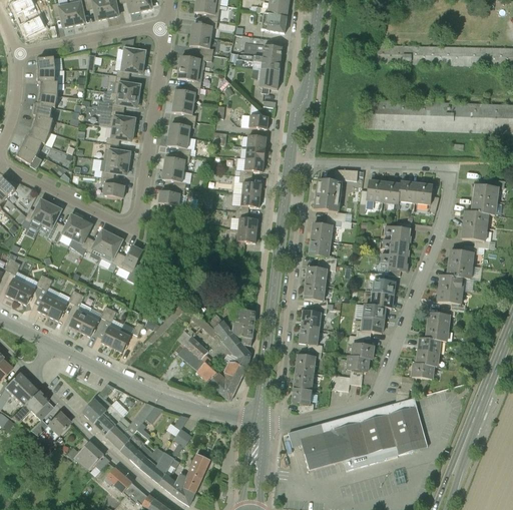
[(16,0),(12,2),(17,13),(24,10),(27,15),(38,10),(33,0),(16,0)]
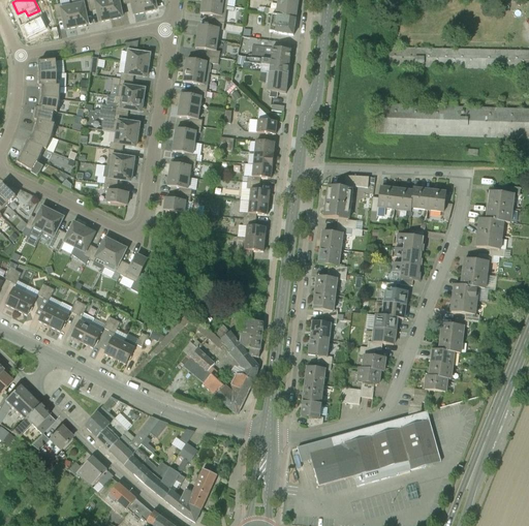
[(72,4),(76,25),(88,23),(85,10),(91,9),(89,0),(83,0),(83,2),(72,4)]
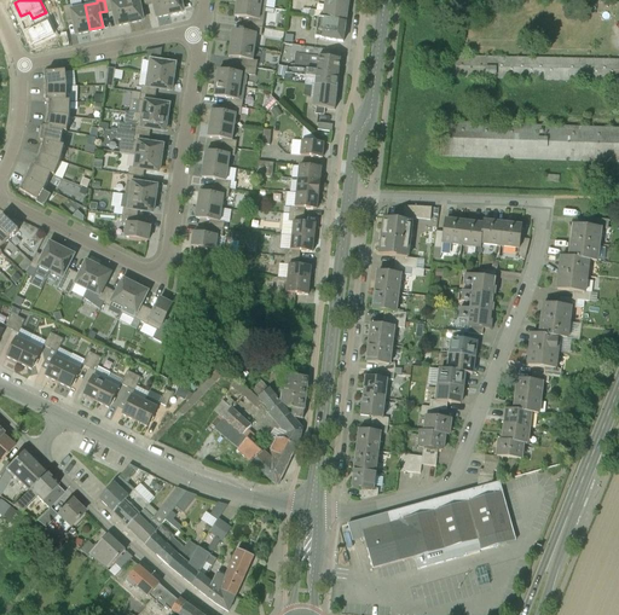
[(114,9),(116,23),(129,21),(126,0),(104,0),(106,11),(114,9)]
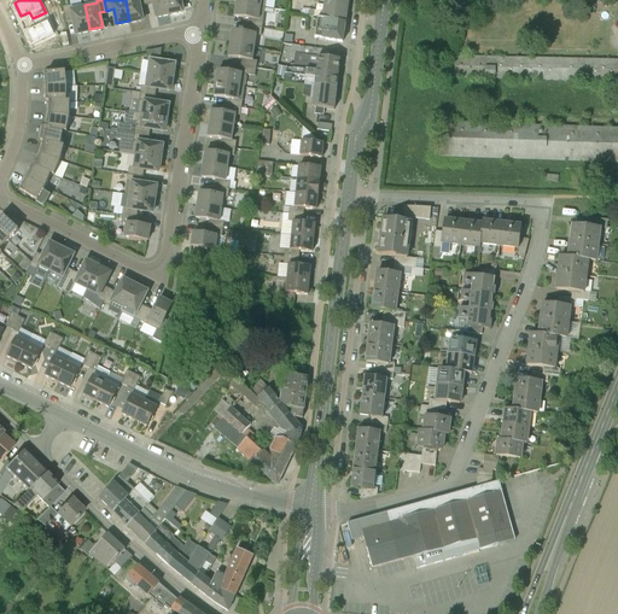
[(126,0),(129,21),(143,17),(139,4),(146,1),(146,0),(126,0)]
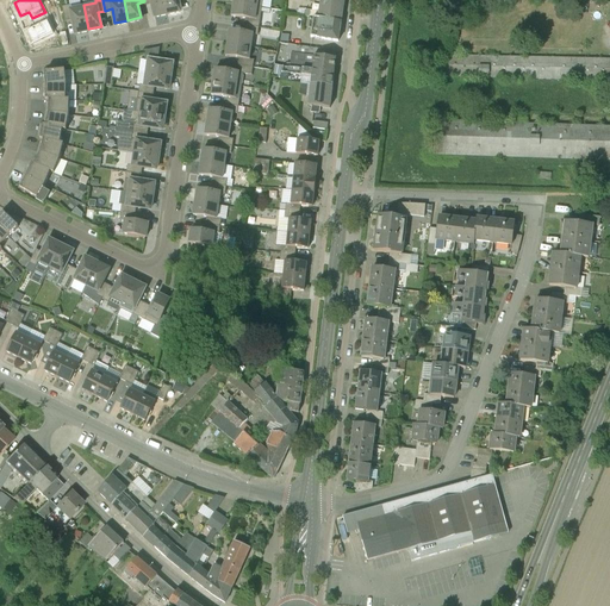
[(151,0),(155,14),(168,12),(165,0),(144,0),(144,1),(151,0)]
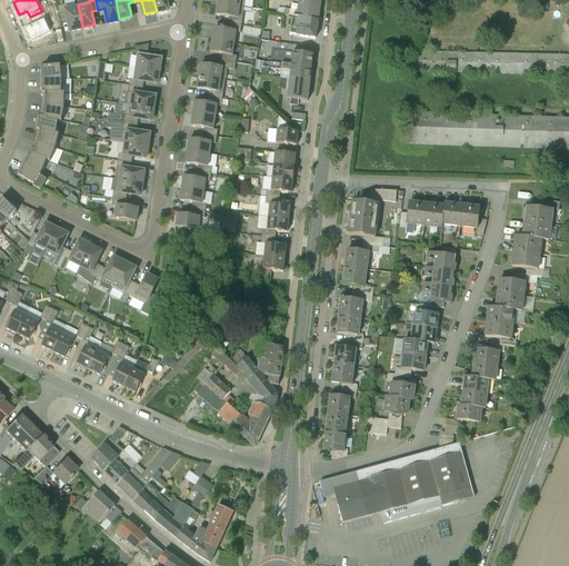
[(153,0),(157,11),(168,8),(166,0),(153,0)]
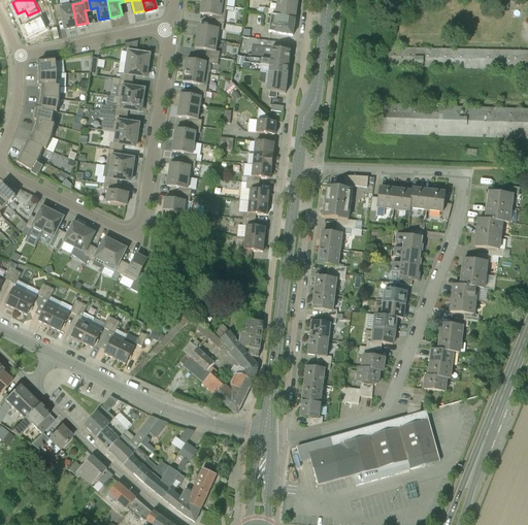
[(212,13),(211,20),(224,22),(227,4),(202,0),(200,11),(212,13)]
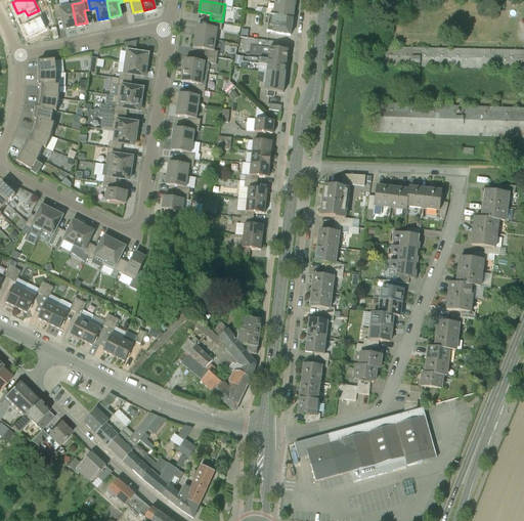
[(296,1),(289,0),(275,0),(273,12),(293,15),(296,1)]
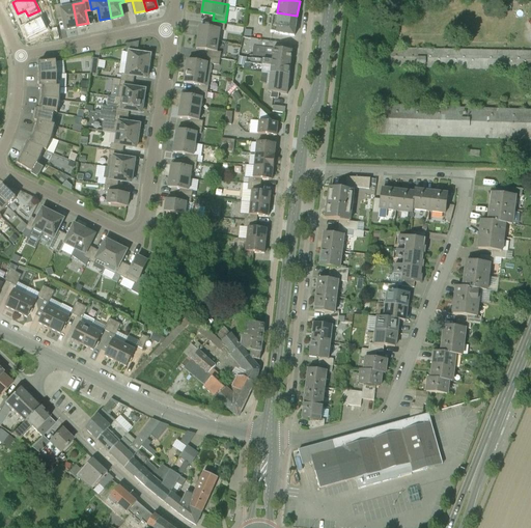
[(65,27),(77,25),(73,4),(61,7),(60,2),(54,3),(57,17),(63,15),(65,27)]
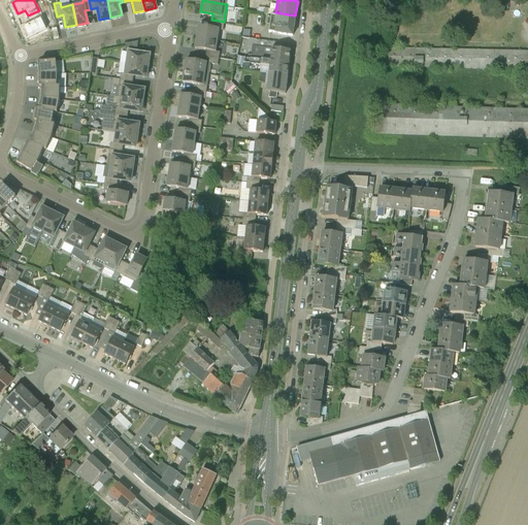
[(394,3),(393,10),(400,11),(401,4),(394,3)]
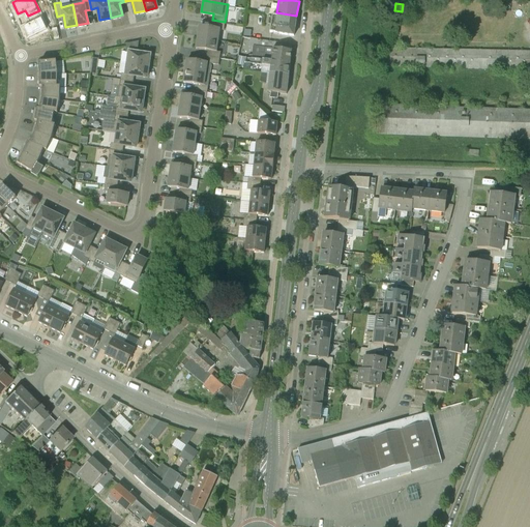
[(30,22),(23,25),(28,36),(47,27),(39,10),(28,16),(30,22)]
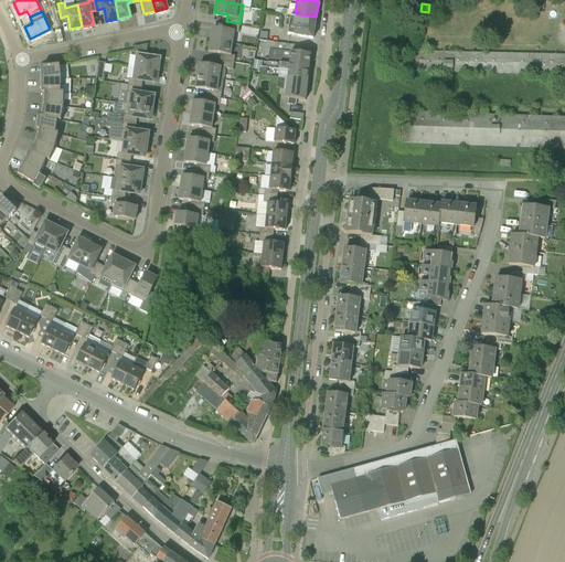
[(295,13),(290,13),(290,18),(288,31),(302,34),(313,35),(315,25),(316,17),(295,13)]
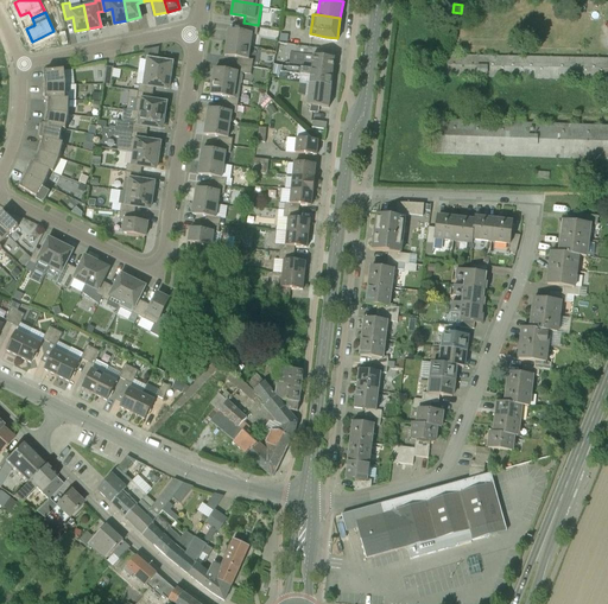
[(228,27),(227,40),(251,44),(252,31),(257,32),(258,25),(244,23),(242,30),(228,27)]
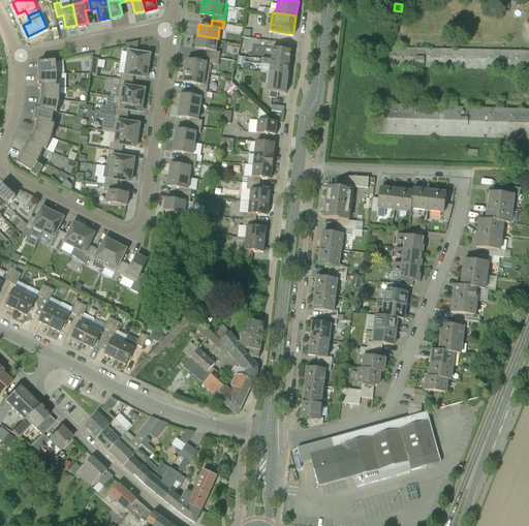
[(195,47),(207,49),(207,54),(219,56),(220,50),(216,50),(218,38),(197,35),(195,47)]
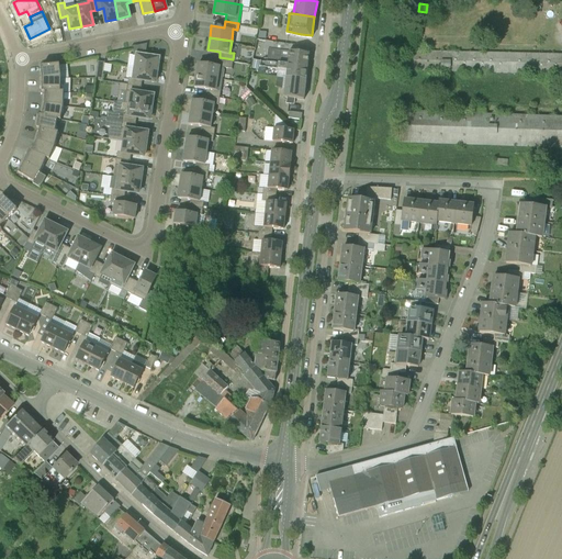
[(290,63),(307,65),(310,52),(311,44),(300,43),(276,40),(266,37),(265,47),(268,47),(267,59),(261,58),(253,57),(260,58),(263,59),(270,60),(289,62),(290,63)]
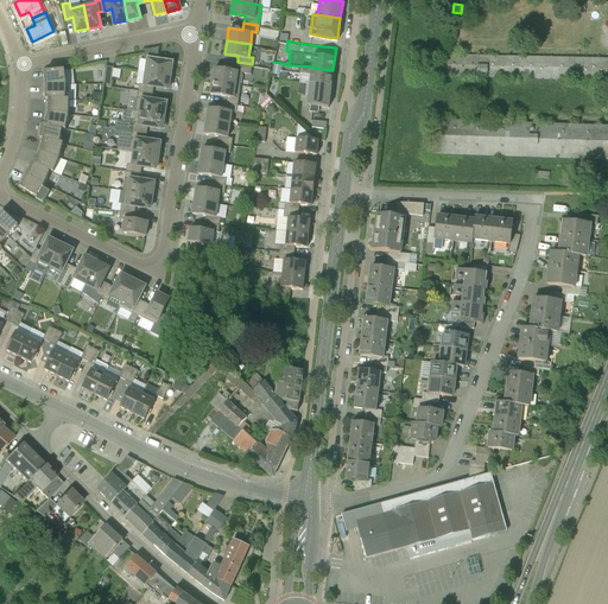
[(149,57),(146,70),(170,74),(172,61),(157,58),(158,45),(146,49),(145,57),(149,57)]
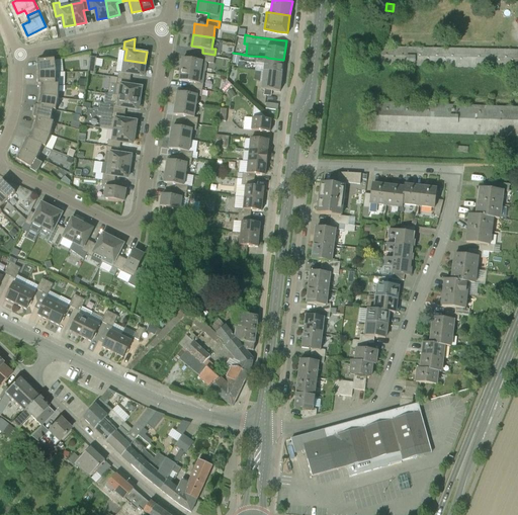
[(366,45),(354,45),(354,58),(366,58),(366,45)]
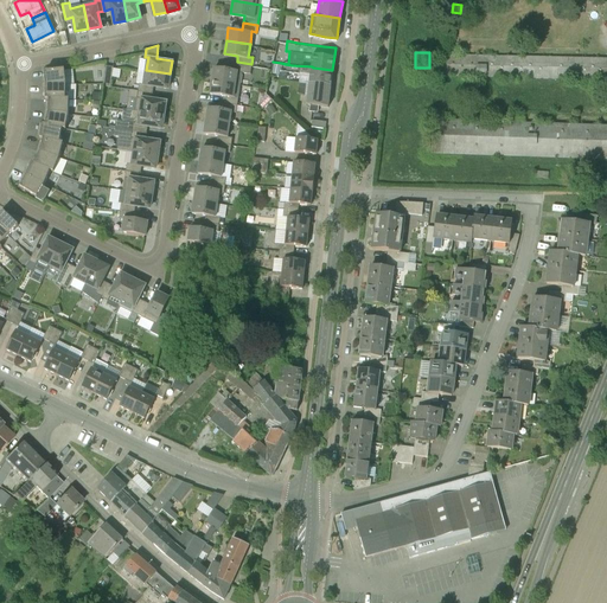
[(606,55),(438,52),(438,72),(606,75),(606,55)]
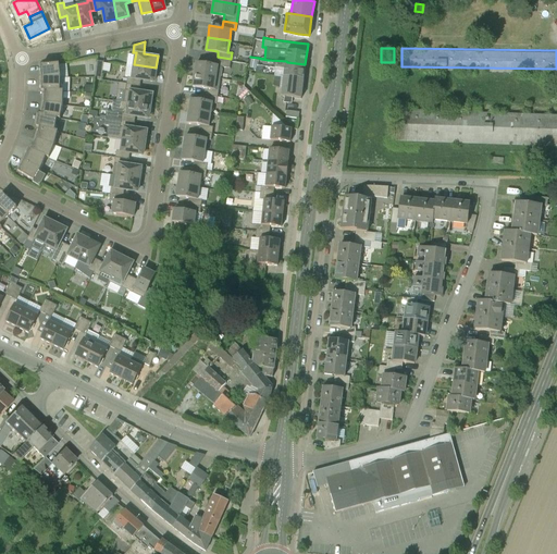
[(196,60),(195,72),(215,75),(221,76),(222,64),(230,65),(231,59),(218,57),(217,63),(196,60)]
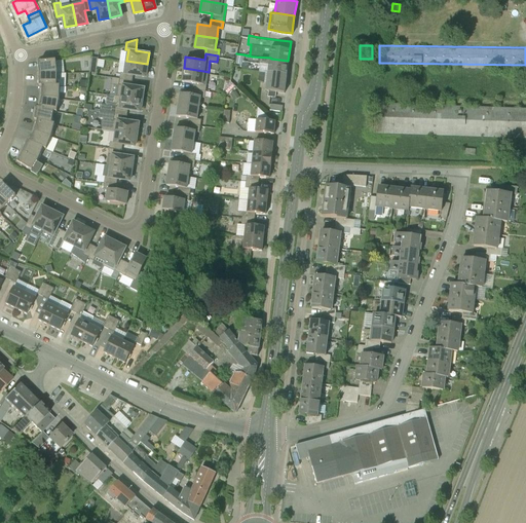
[(269,70),(287,72),(288,61),(271,59),(270,58),(253,57),(247,55),(243,54),(243,60),(269,64),(268,71),(269,70)]
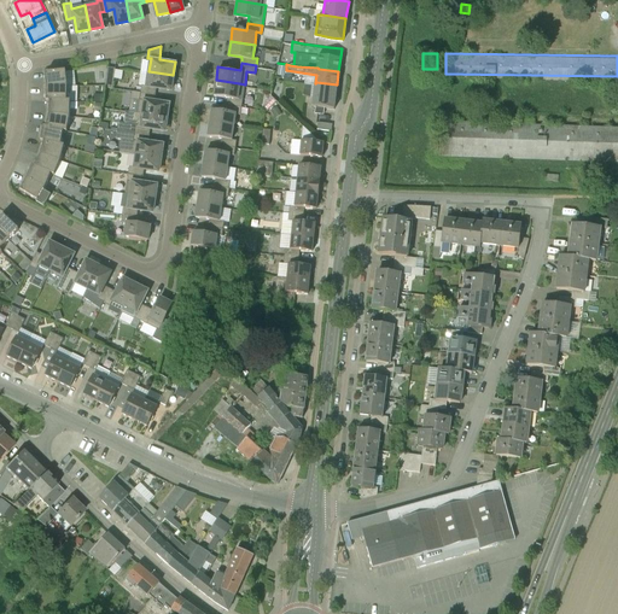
[(104,85),(112,86),(116,66),(108,65),(104,85)]
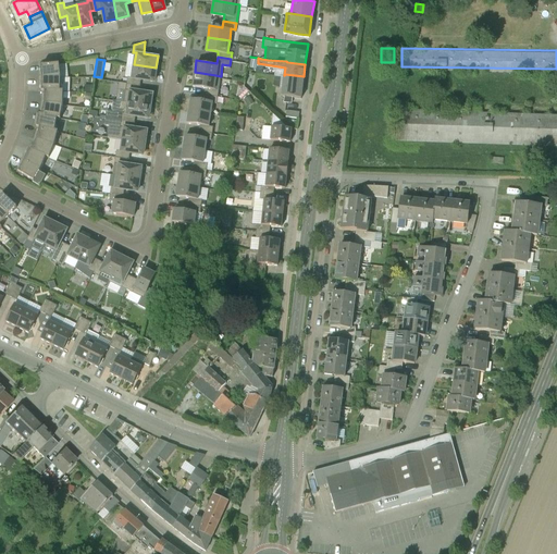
[(38,70),(38,76),(60,75),(59,62),(40,63),(41,70),(38,70)]
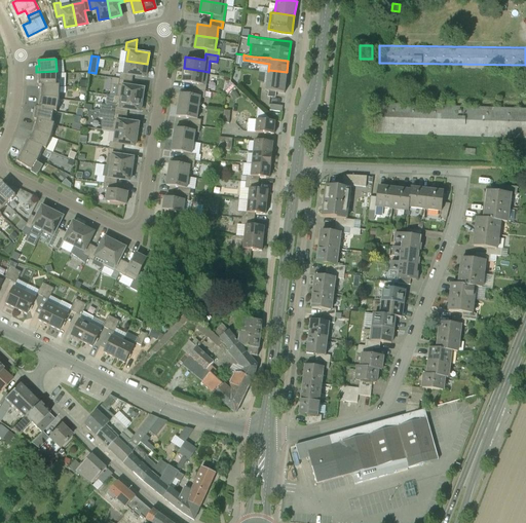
[(119,77),(133,79),(133,73),(145,75),(147,64),(126,61),(125,71),(120,71),(119,77)]
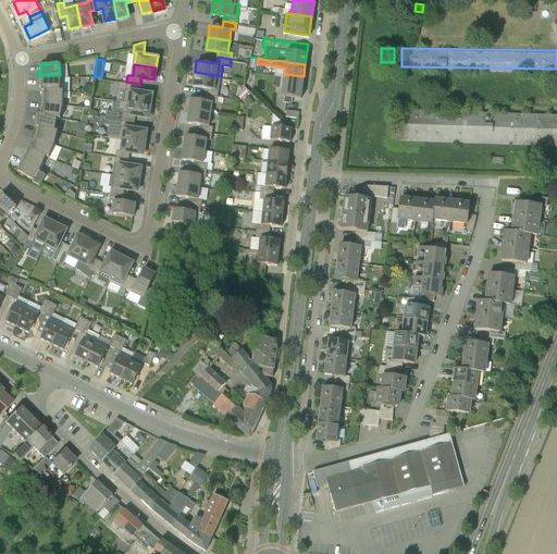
[(206,86),(205,93),(218,95),(219,88),(214,87),(215,75),(195,72),(193,84),(206,86)]
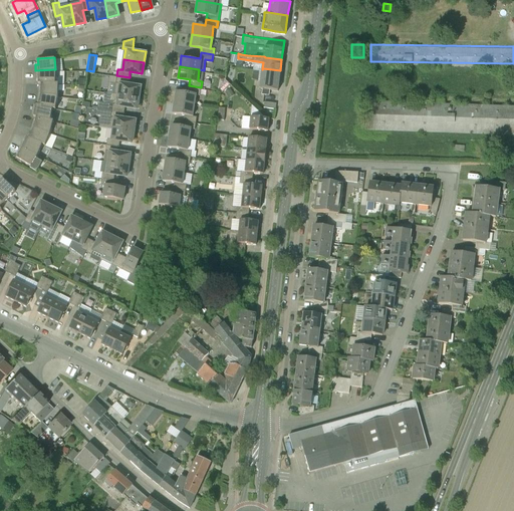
[(262,86),(261,92),(269,92),(269,87),(278,88),(280,70),(263,68),(262,69),(260,86),(262,86)]
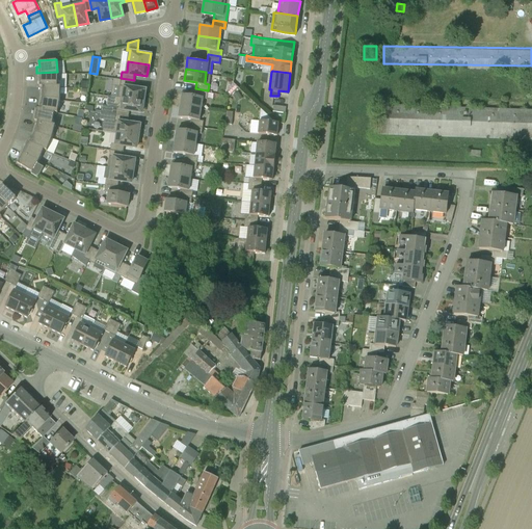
[(40,79),(40,84),(57,84),(57,72),(36,73),(36,79),(40,79)]
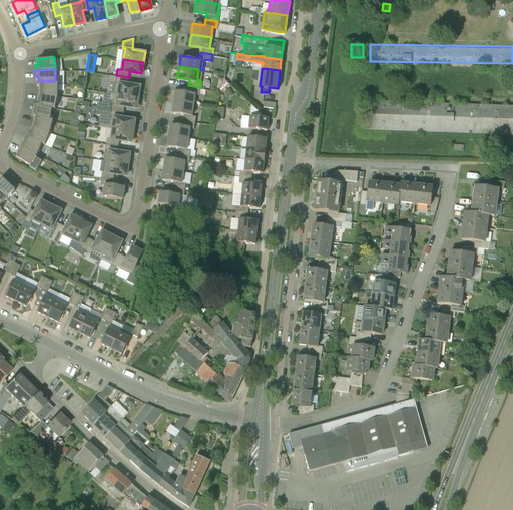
[(115,81),(114,92),(138,95),(140,84),(128,83),(129,77),(116,75),(111,74),(109,74),(108,80),(115,81)]
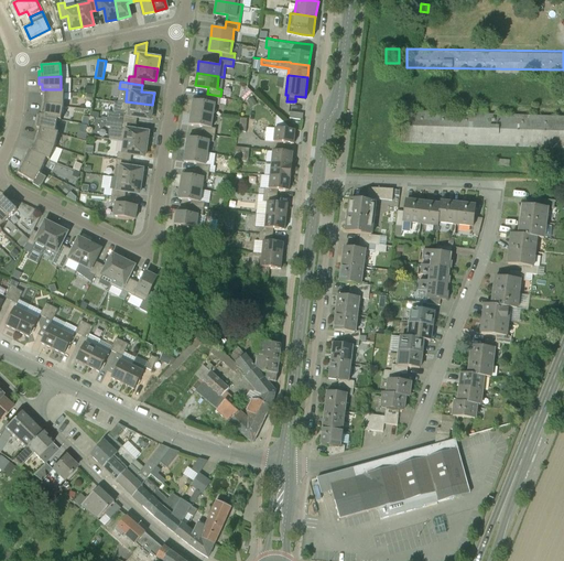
[(42,95),(42,101),(63,104),(64,89),(61,89),(42,89),(42,90),(45,90),(45,96),(42,95)]
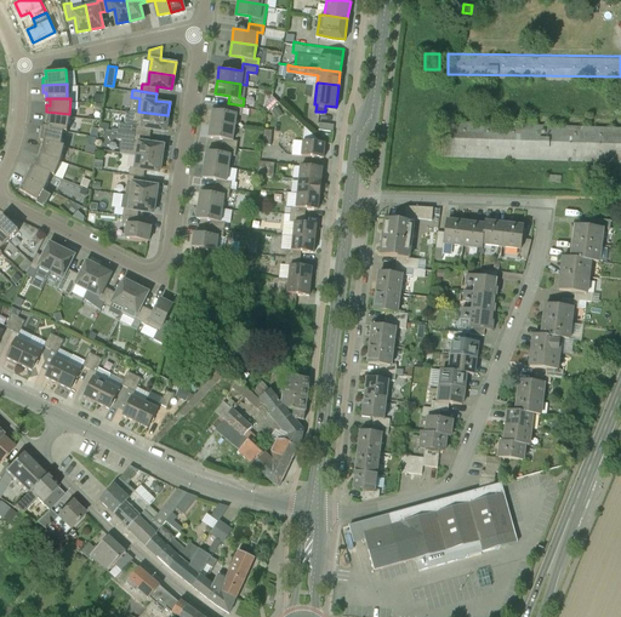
[(212,108),(211,121),(234,125),(237,112),(241,113),(243,106),(228,103),(227,110),(212,108)]
